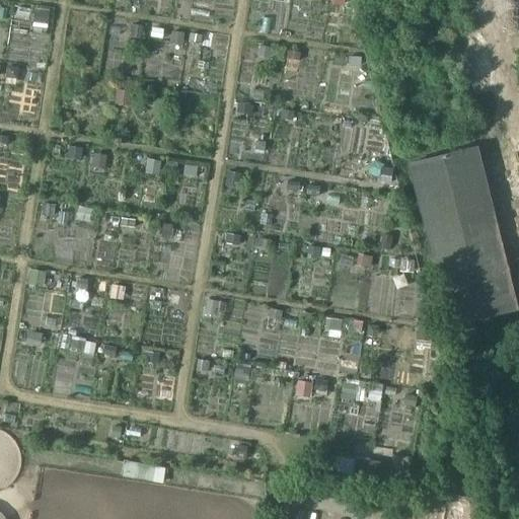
[(400,260),(400,272),(413,273),(414,261),(400,260)]
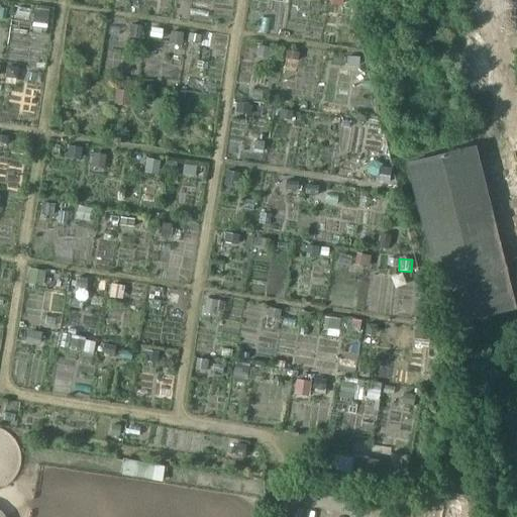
[(415,329),(414,338),(427,340),(428,330),(415,329)]
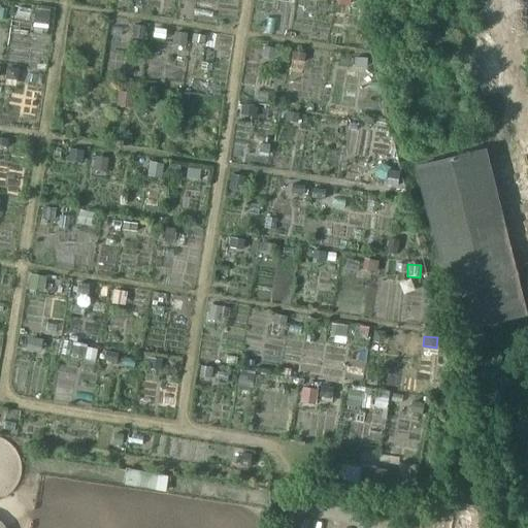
[(147,367),(147,369),(159,370),(161,370),(162,360),(149,358),(147,367)]
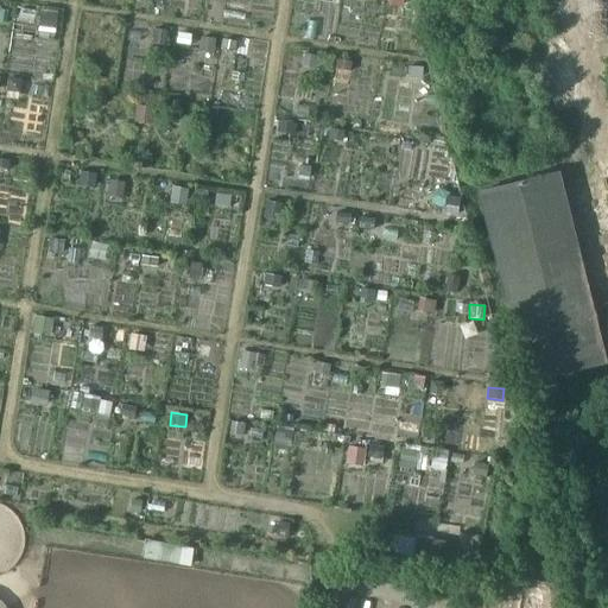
[(132,499),(130,511),(131,511),(140,513),(141,504),(143,501),(132,499)]
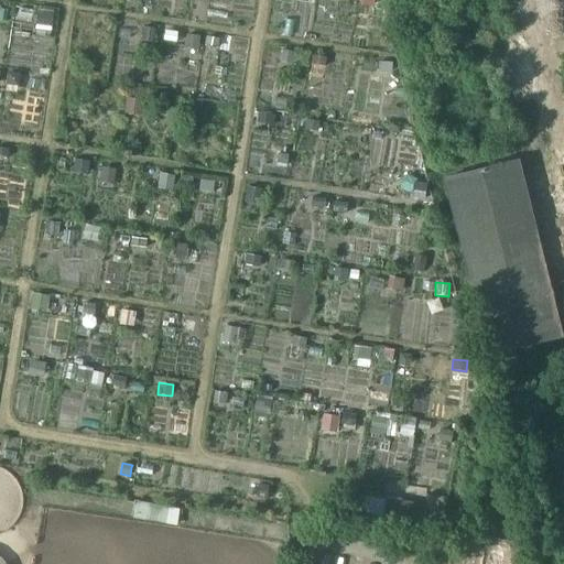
[(386,499),(382,517),(422,523),(422,521),(443,524),(445,510),(436,508),(424,507),(424,506),(386,499)]
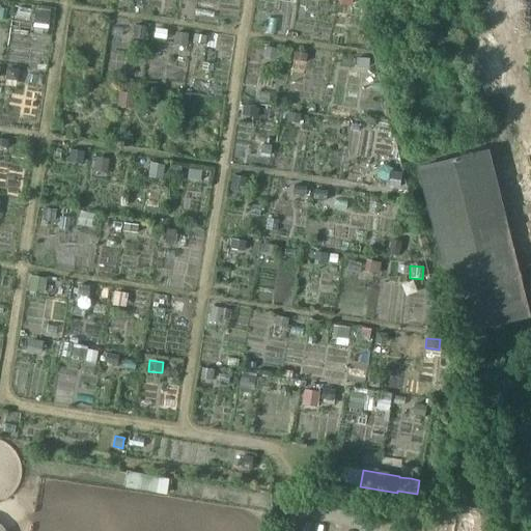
[(459,475),(453,495),(464,498),(470,478),(459,475)]
